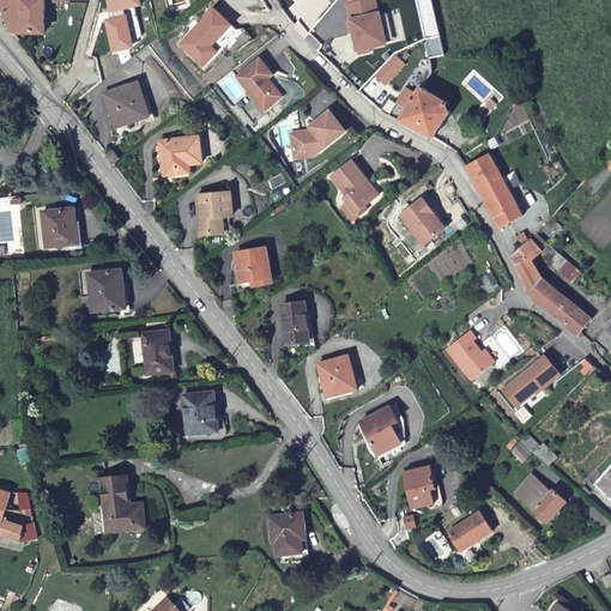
[(0,4),(10,25),(12,30),(47,29),(46,0),(0,0),(0,4)]
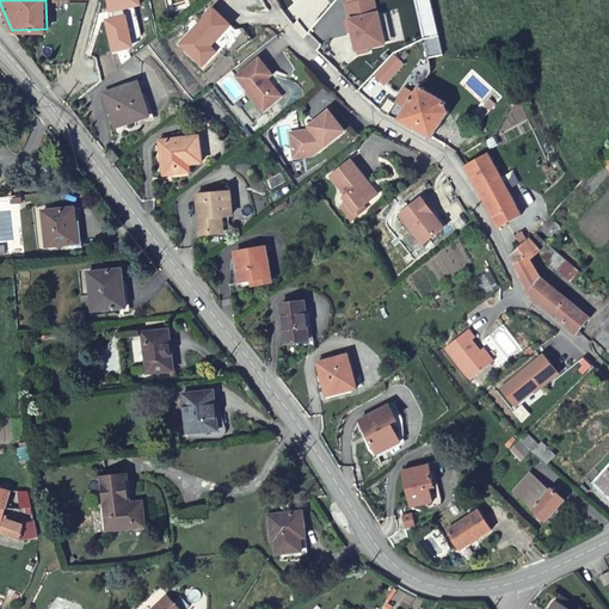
[(357,0),(342,4),(345,18),(348,31),(352,51),(364,49),(363,45),(379,43),(377,42),(373,14),(369,0),(357,0)]
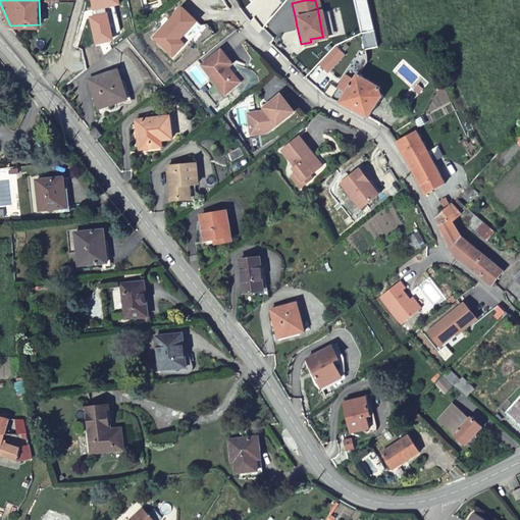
[(152,37),(171,55),(183,43),(178,38),(176,37),(179,33),(182,35),(195,20),(180,6),(152,37)]
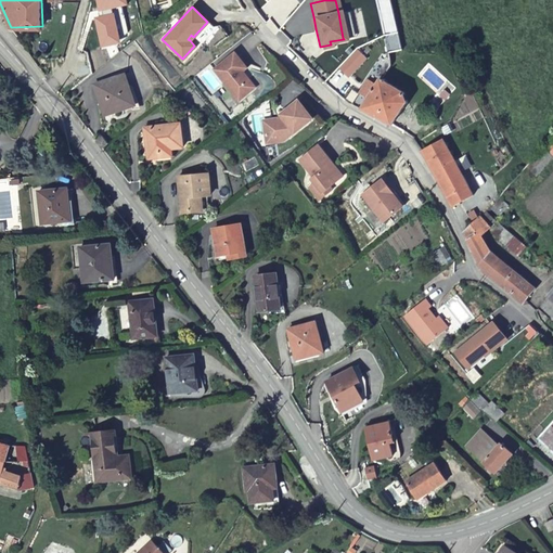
[(346,12),(338,13),(343,38),(351,36),(346,12)]
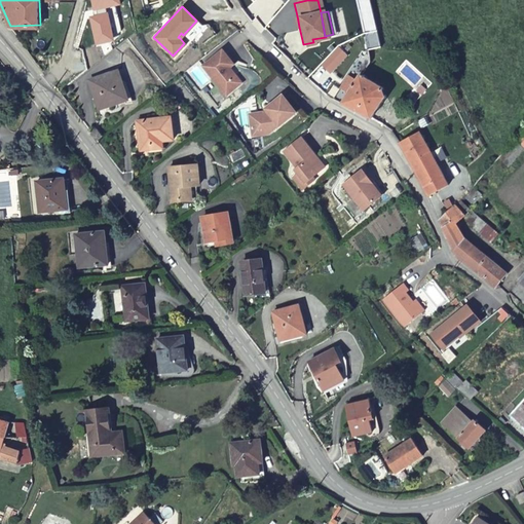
[(321,62),(330,71),(345,54),(336,45),(321,62)]
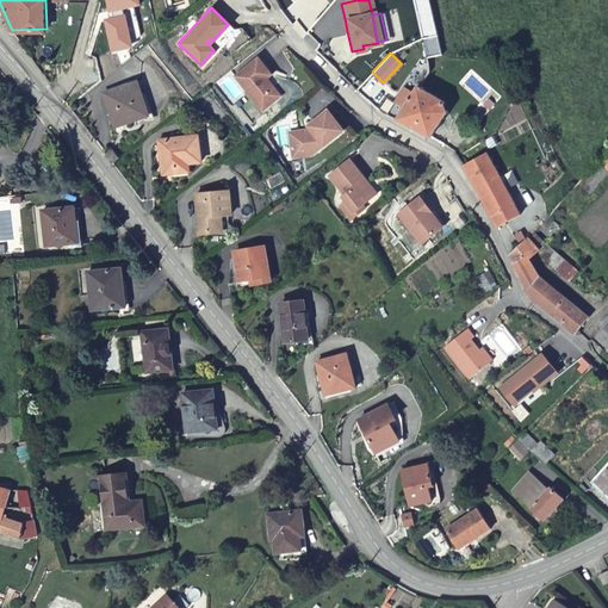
[(255,60),(233,78),(259,111),(271,101),(267,97),(267,93),(271,90),(264,80),(268,76),(255,60)]
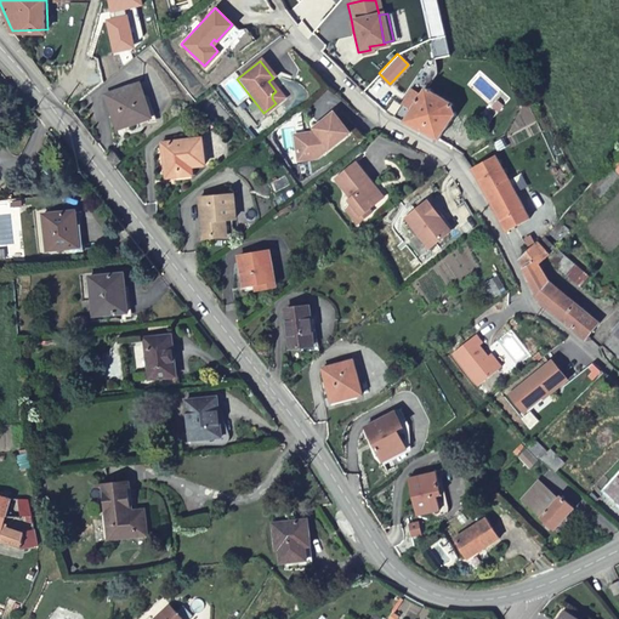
[(149,119),(141,85),(107,94),(114,124),(130,119),(131,124),(149,119)]
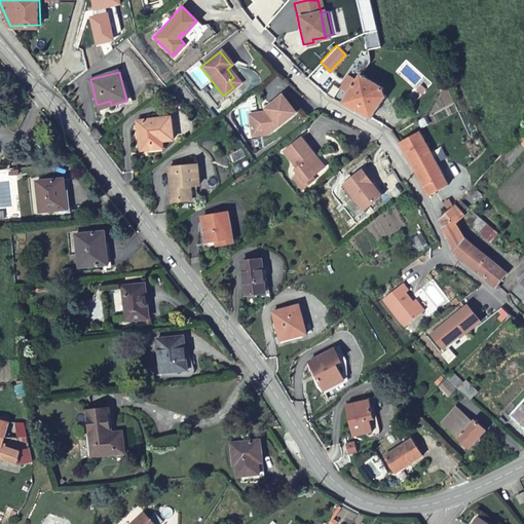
[(362,75),(360,74),(354,81),(352,84),(351,84),(350,85),(351,86),(350,87),(347,94),(340,104),(350,107),(363,114),(367,117),(371,119),(385,98),(382,87),(363,76),(364,75),(363,74),(362,75)]
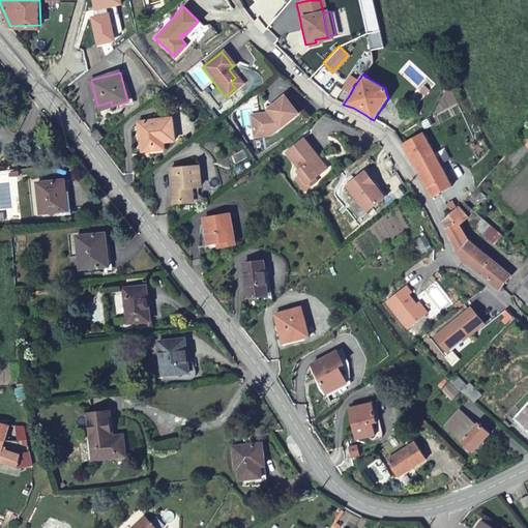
[(355,85),(357,82),(349,77),(344,83),(353,88),(354,87),(353,86),(354,85),(355,85)]
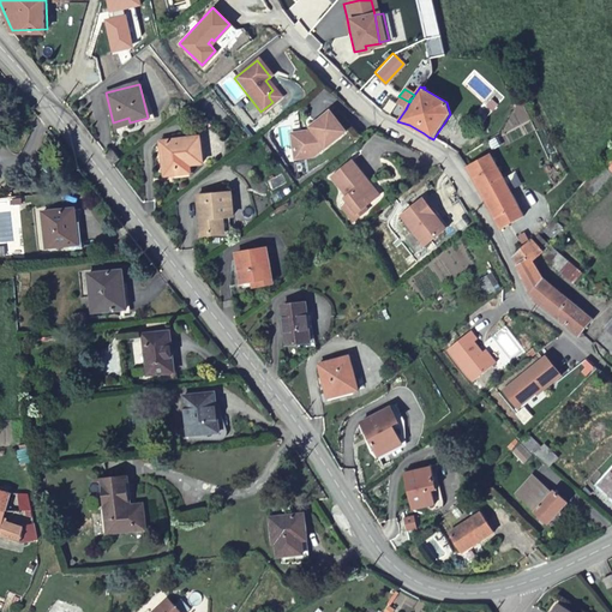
[(279,97),(273,90),(269,94),(269,97),(273,102),(279,97)]
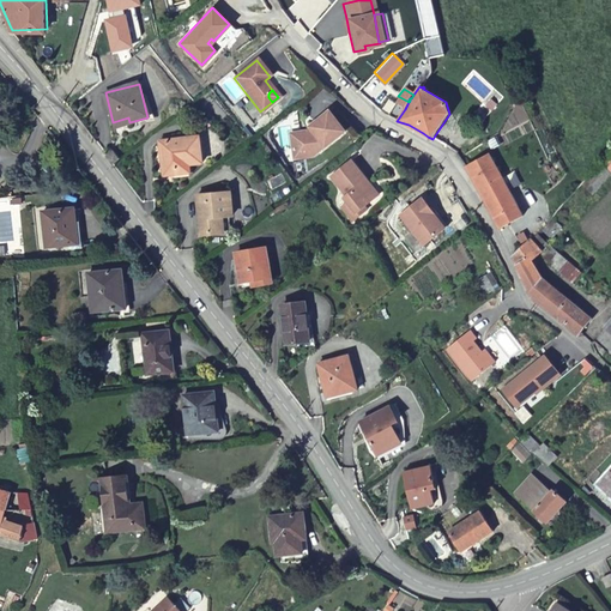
[(409,102),(398,96),(394,103),(405,109),(409,102)]
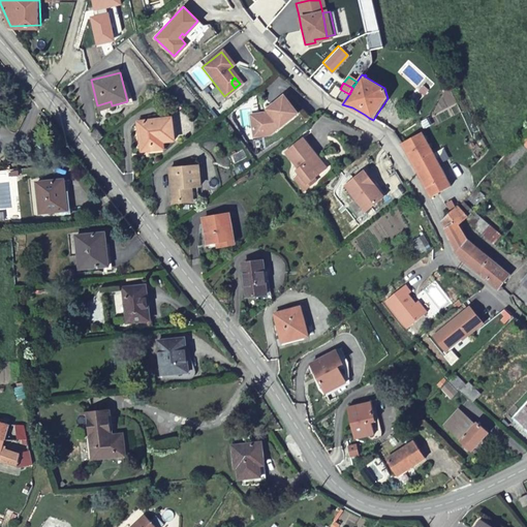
[(270,132),(298,113),(284,95),(267,109),(268,110),(266,112),(250,114),(251,129),(264,128),(264,133),(270,132)]
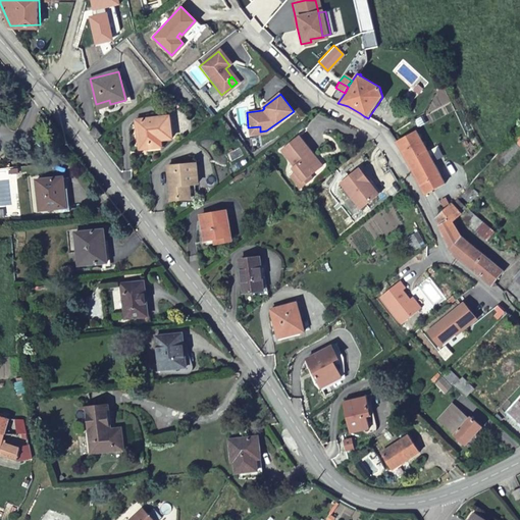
[(171,112),(140,118),(144,147),(167,143),(166,137),(175,136),(171,112)]
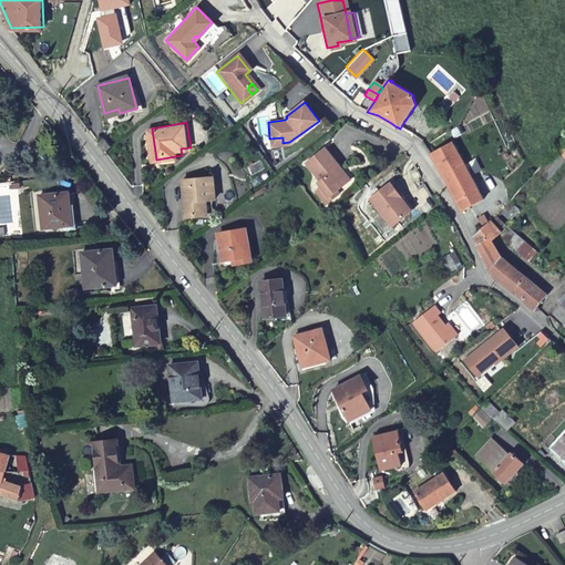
[(104,136),(98,142),(104,151),(111,145),(104,136)]
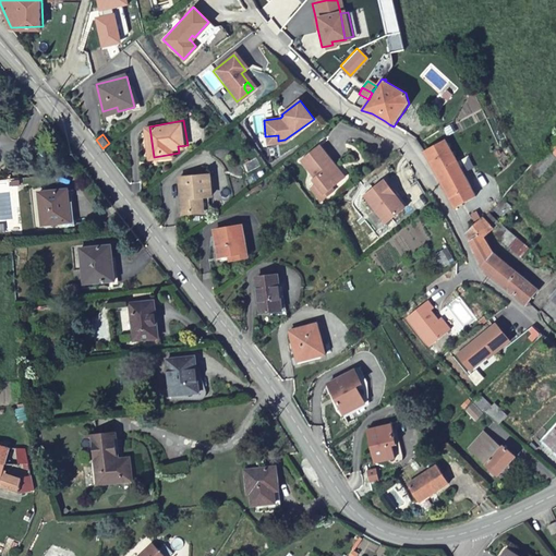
[(421,153),(450,207),(474,195),(458,161),(446,139),(421,153)]
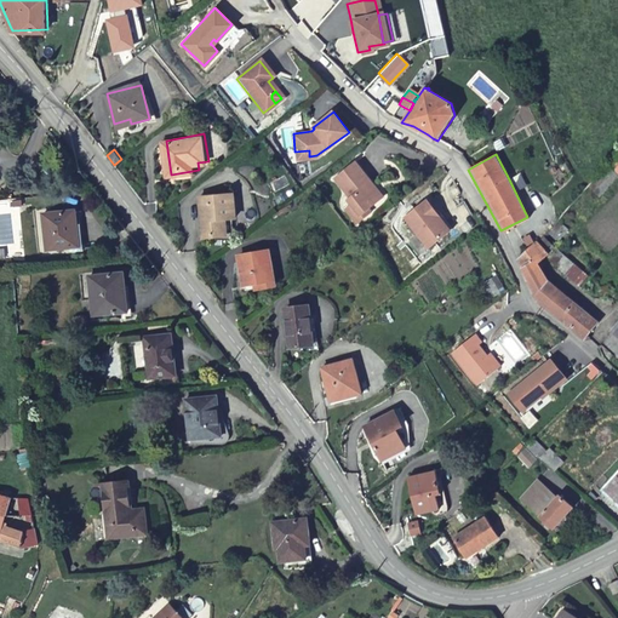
[(365,209),(376,201),(364,186),(368,182),(354,161),(333,177),(348,198),(345,199),(349,204),(342,209),(353,223),(360,218),(358,215),(365,209)]
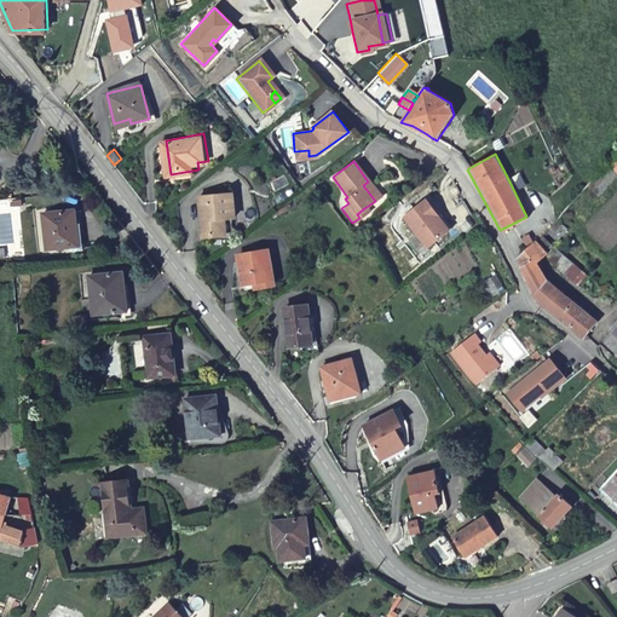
[(368,182),(363,185),(375,201),(380,197),(368,182)]
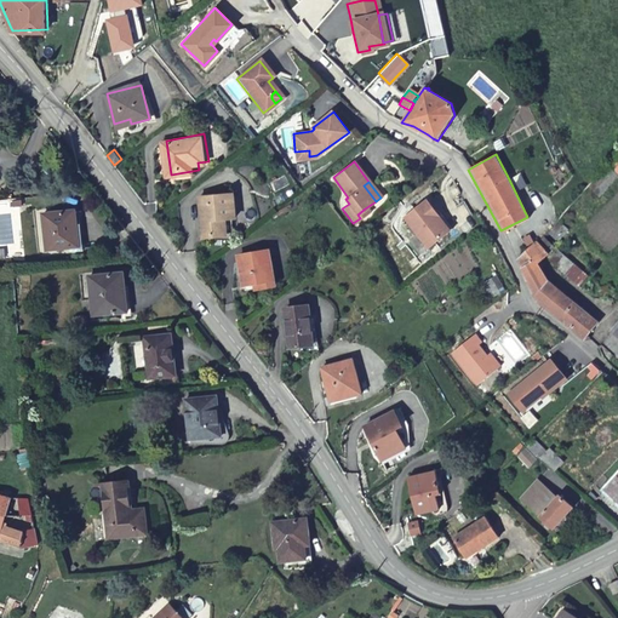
[(233,215),(232,195),(199,196),(200,234),(221,233),(219,216),(233,215)]
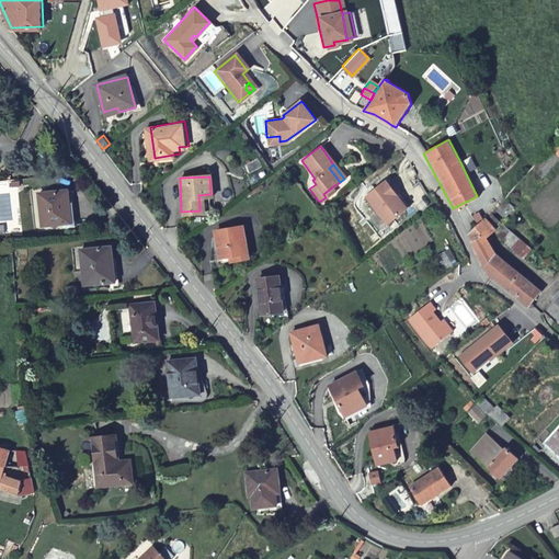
[(383,182),(363,198),(384,226),(401,212),(391,198),(394,196),(383,182)]
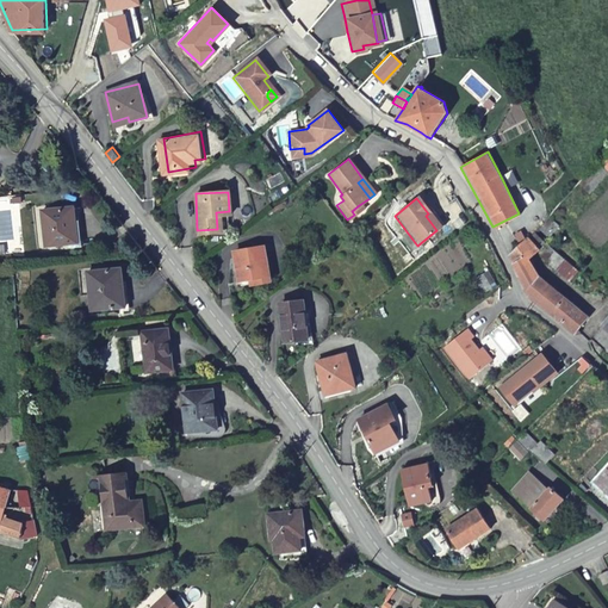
[(72,206),(38,210),(42,244),(74,242),(72,206)]
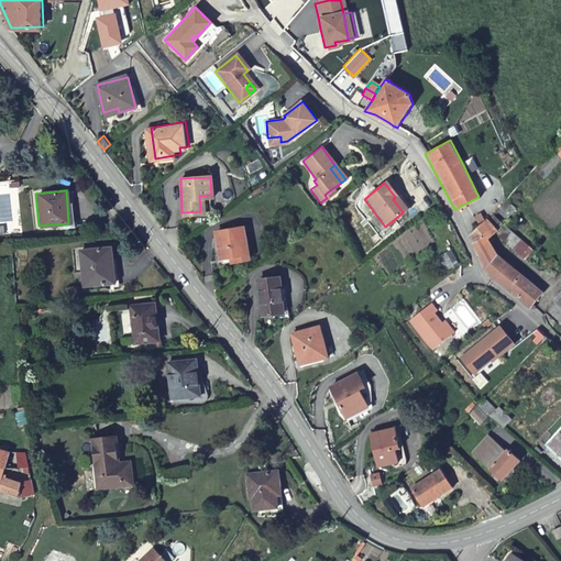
[(395,197),(393,199),(403,212),(408,209),(397,196),(395,197)]
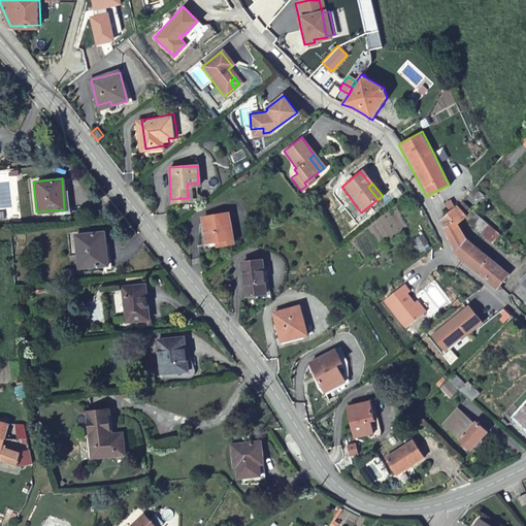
[(457,222),(462,217),(464,215),(453,203),(438,219),(444,228),(456,223),(457,222)]
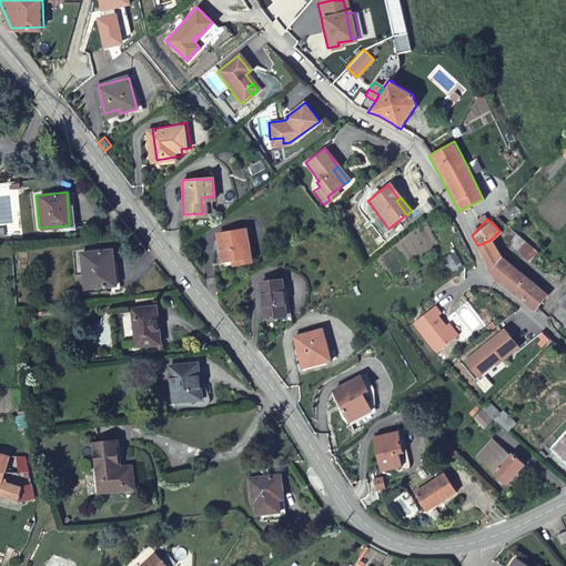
[(254,255),(245,224),(219,231),(224,258),(242,252),(243,259),(254,255)]
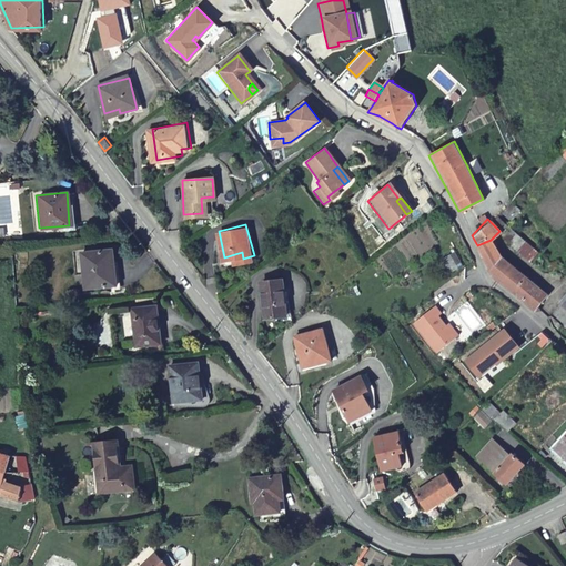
[(492,274),(519,299),(532,286),(503,259),(491,240),(477,245),(492,274)]
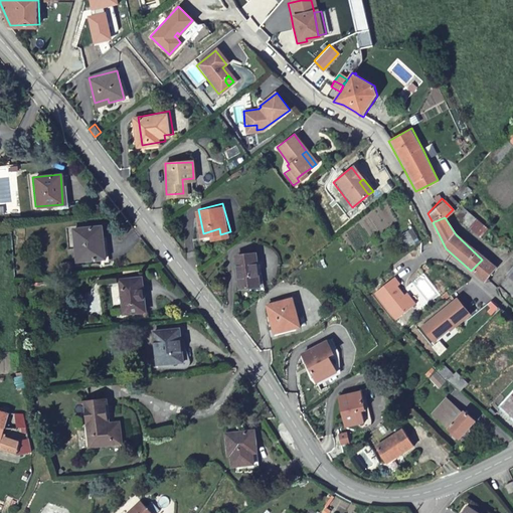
[(102,230),(72,232),(75,265),(105,263),(102,230)]
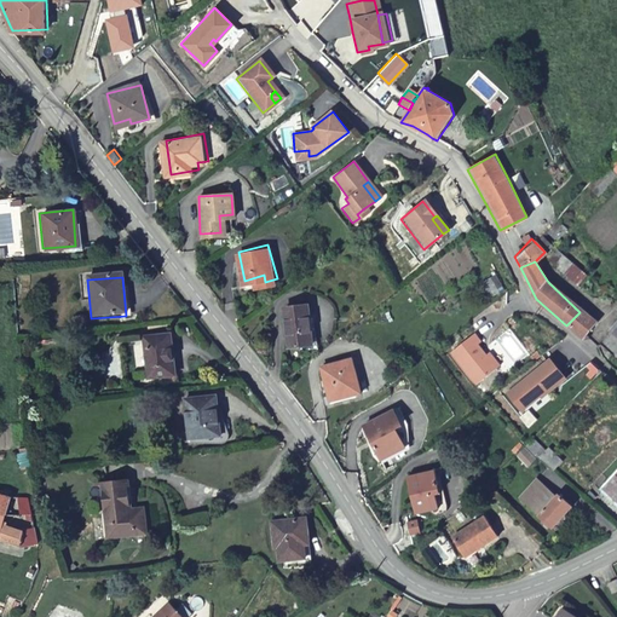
[(313,340),(306,303),(280,310),(288,347),(313,340)]
